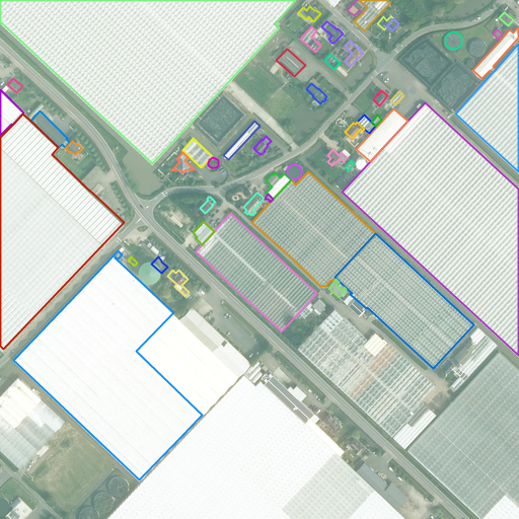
[(350,294),(344,301),(359,316),(366,308),(350,294)]
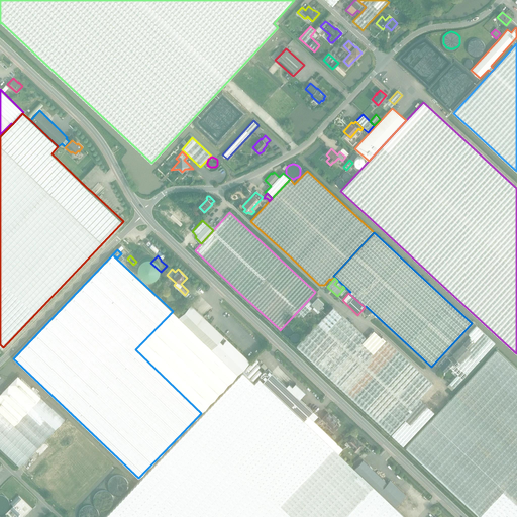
[(317,298),(312,304),(309,306),(312,308),(314,306),(319,312),(323,308),(321,306),(323,304),(317,298)]
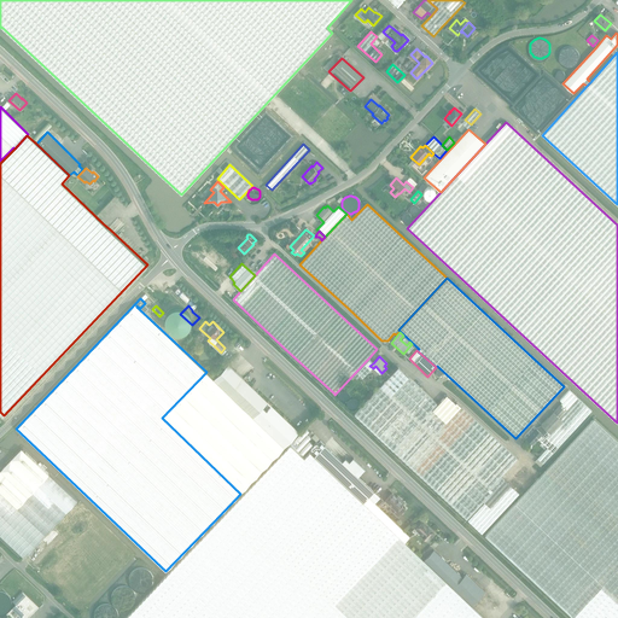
[(373,363),(369,360),(355,375),(357,379),(360,377),(362,378),(373,368),(369,366),(373,363)]
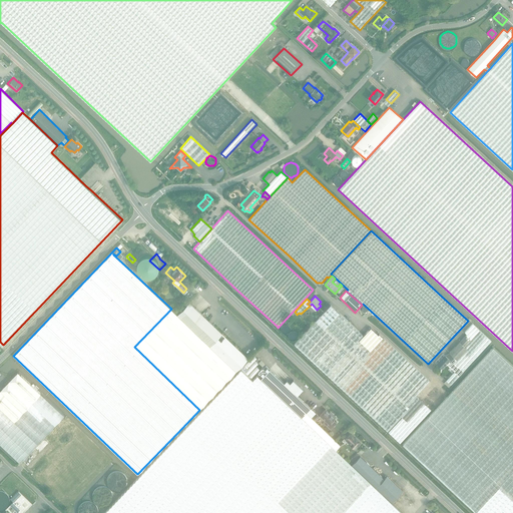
[(189,302),(177,315),(171,309),(134,347),(199,410),(248,359),(189,302)]
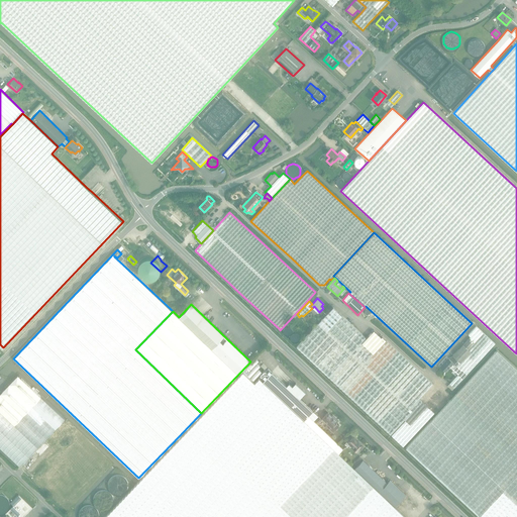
[(392,436),(403,447),(434,413),(419,399),(432,384),(385,339),(373,353),(362,343),(366,338),(333,308),(297,346),(345,393),(392,436)]
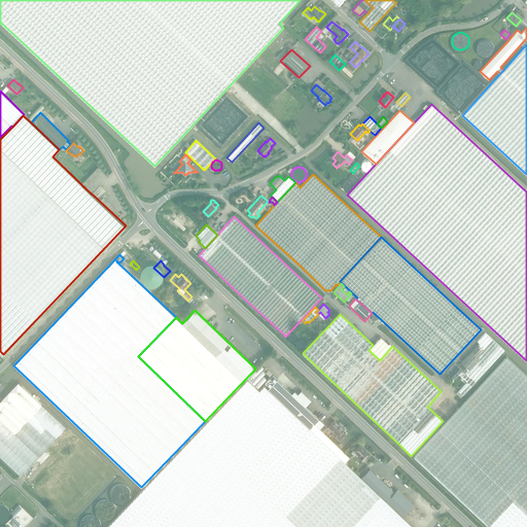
[(297,337),(297,336),(297,335),(295,332),(294,331),(292,331),(291,331),(290,331),(288,332),(287,334),(287,335),(286,337),(287,339),(287,340),(288,341),(289,342),(290,342),(292,343),(293,342),(294,342),(296,341),(297,339),(297,337)]
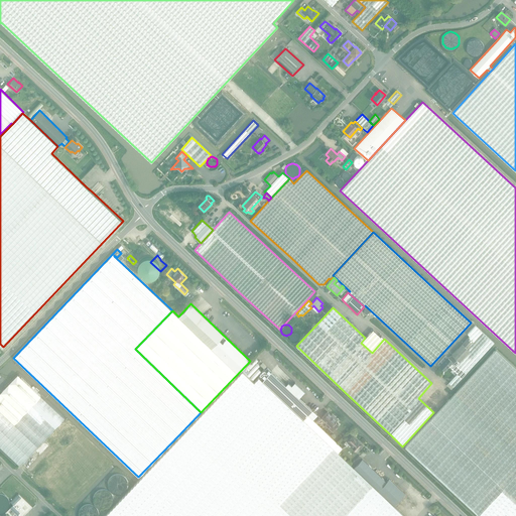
[(452,362),(448,366),(450,367),(450,368),(457,374),(448,383),(454,387),(494,343),(483,333),(476,326),(467,336),(469,338),(473,342),(468,348),(470,350),(459,362),(453,356),(448,359),(452,362)]
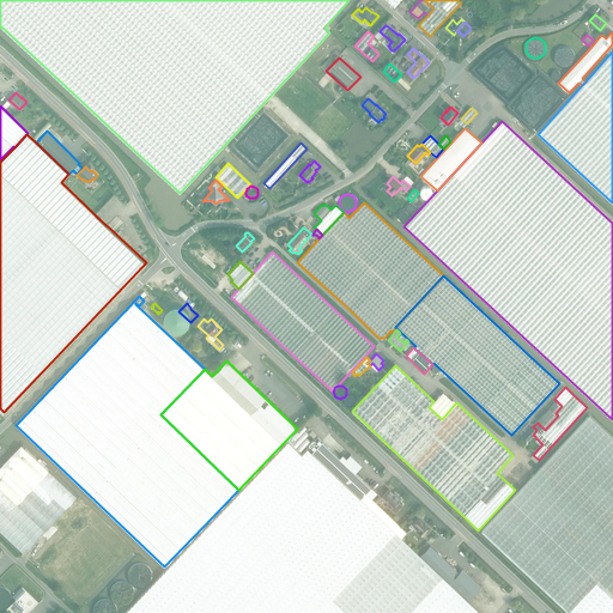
[(442,419),(456,402),(453,399),(451,400),(443,392),(434,401),(429,407),(442,419)]
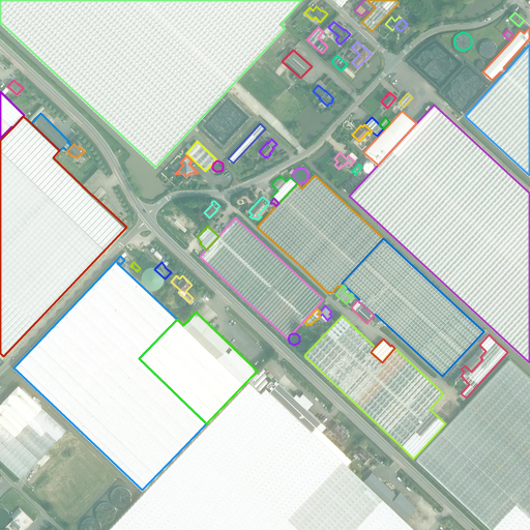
[(307,347),(307,346),(307,345),(306,343),(305,343),(304,342),(303,342),(302,341),(301,341),(300,342),(298,343),(297,344),(297,345),(297,347),(297,348),(297,349),(298,351),(299,351),(300,352),(302,352),(303,352),(304,352),(306,351),(307,349),(307,348),(307,347)]
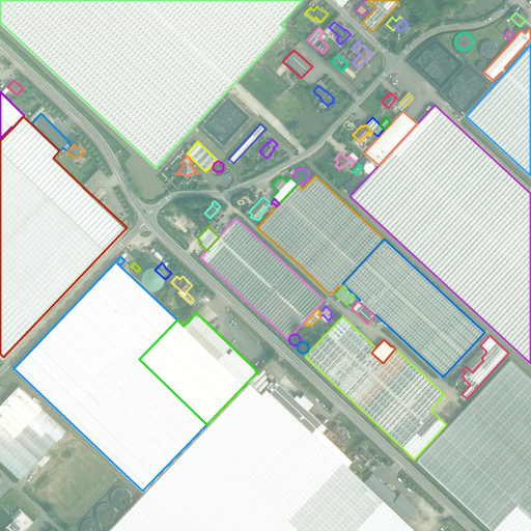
[(482,347),(476,355),(475,354),(465,365),(466,366),(472,372),(483,360),(481,358),(486,352),(482,347)]
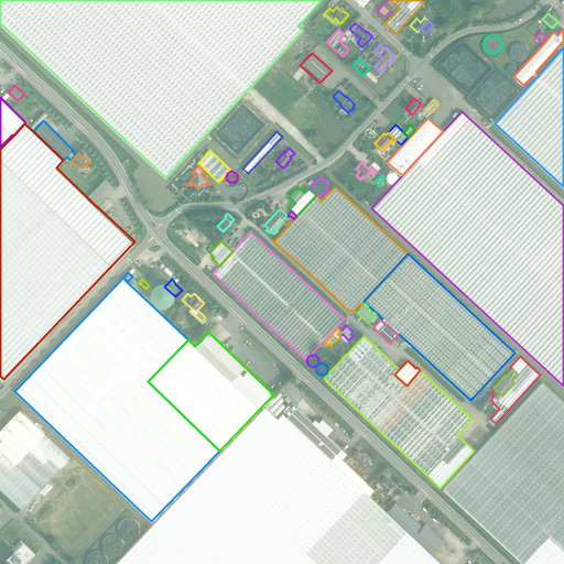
[(563,563),(563,402),(543,382),(443,489),(522,563),(550,563),(552,562),(555,563),(563,563)]
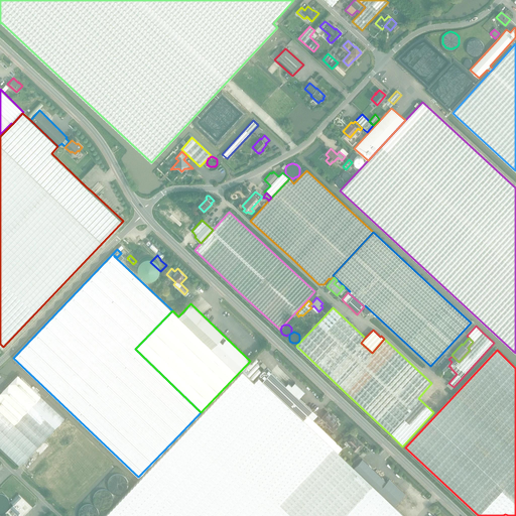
[(448,359),(446,357),(438,366),(444,371),(448,366),(452,362),(448,359)]
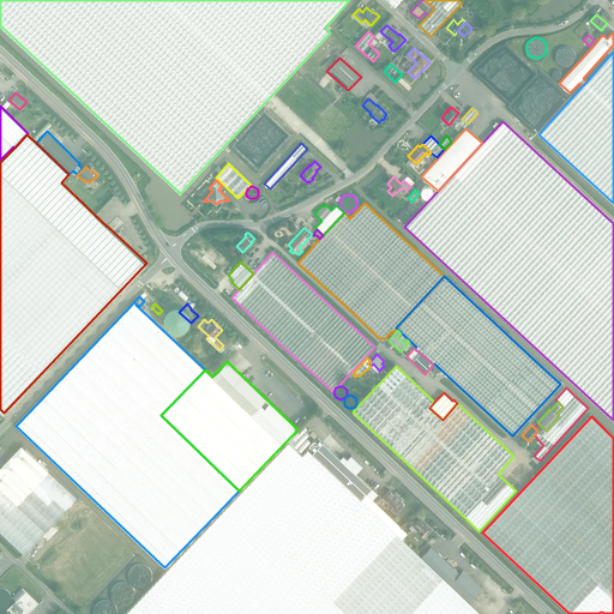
[(318,438),(307,449),(312,452),(323,441),(318,438)]
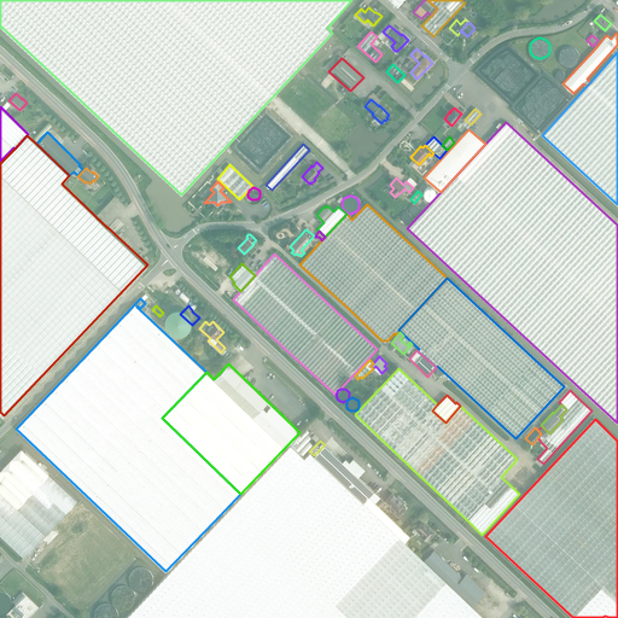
[(315,455),(314,456),(363,503),(398,536),(403,531),(368,497),(374,491),(359,477),(366,470),(354,458),(350,462),(345,459),(343,461),(325,444),(315,455)]
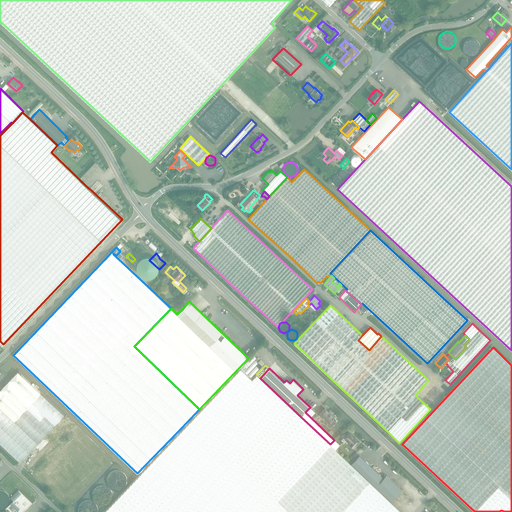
[(241,369),(104,511),(265,511),(330,444),(301,417),(260,378),(257,375),(252,380),(241,369)]
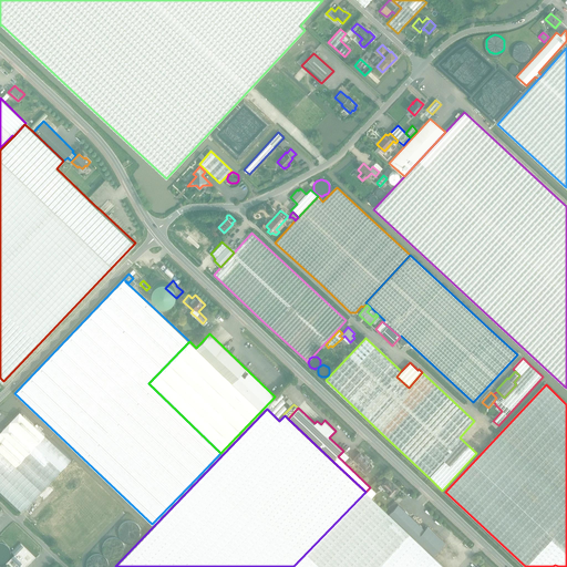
[(19,411),(0,431),(0,453),(14,467),(45,435),(35,425),(19,411)]
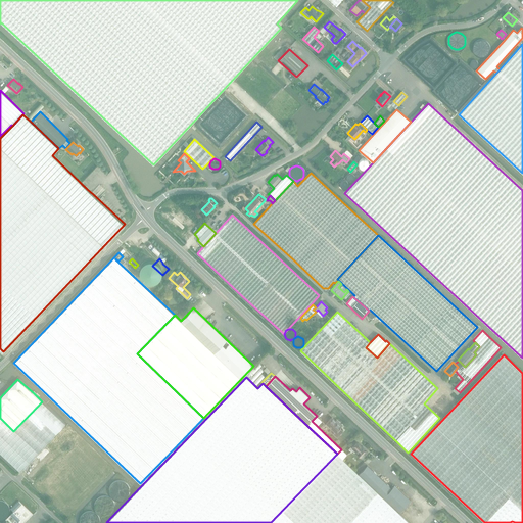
[(445,413),(450,407),(445,401),(444,402),(439,397),(438,399),(437,399),(436,400),(437,400),(435,402),(445,413)]
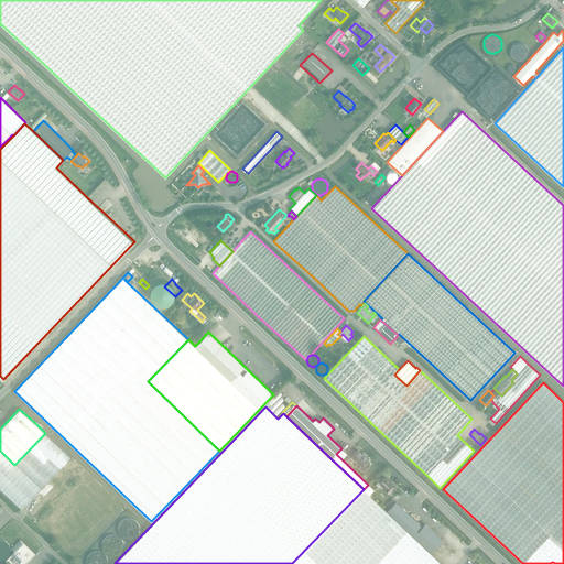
[(0,487),(22,508),(71,456),(45,433),(14,465),(0,451),(0,487)]
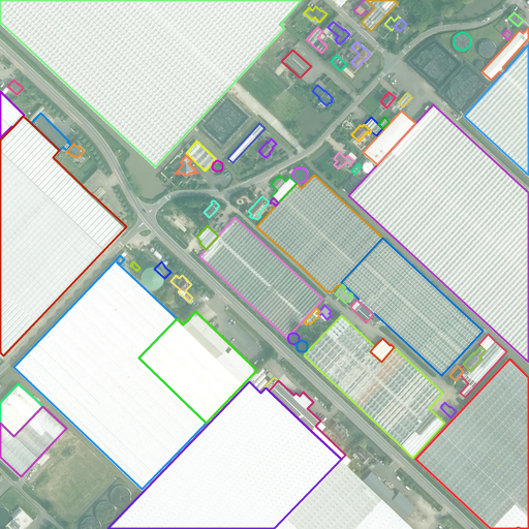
[(344,432),(346,430),(340,425),(339,427),(335,423),(330,429),(339,437),(337,439),(341,442),(346,436),(343,433),(344,433),(344,432)]
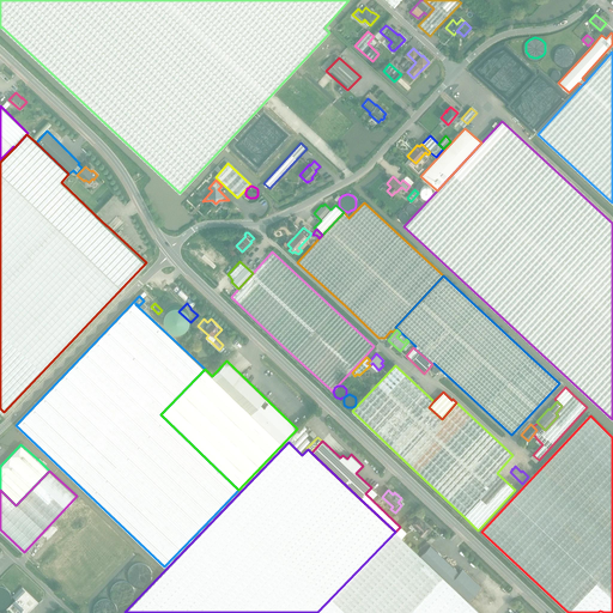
[(424,536),(431,529),(424,522),(424,523),(419,519),(412,525),(424,536)]
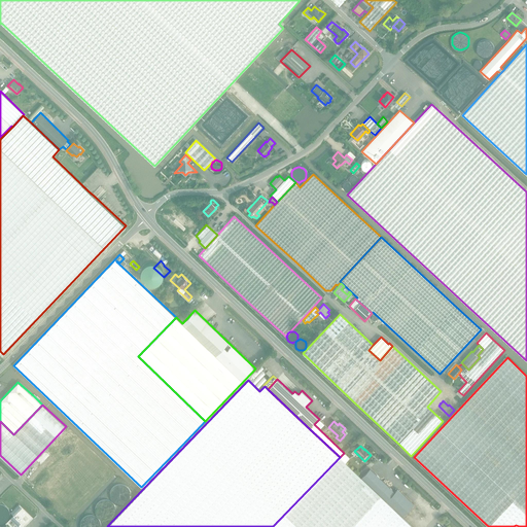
[(340,457),(273,526),(412,526),(401,517),(361,478),(340,457)]
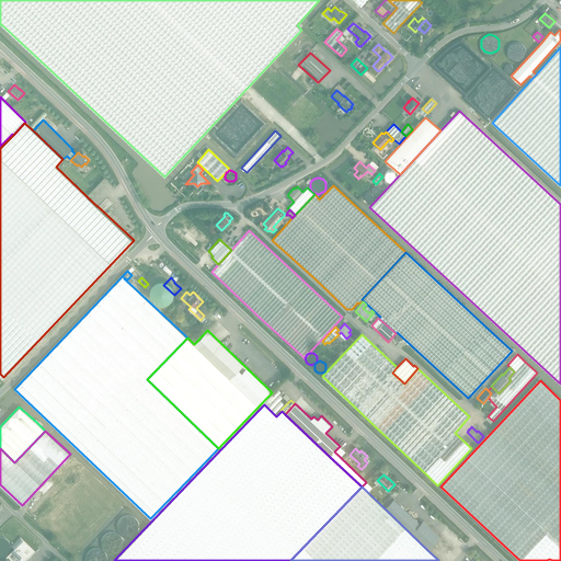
[(387,506),(385,508),(427,550),(441,537),(423,521),(420,524),(395,500),(393,499),(389,504),(387,506)]
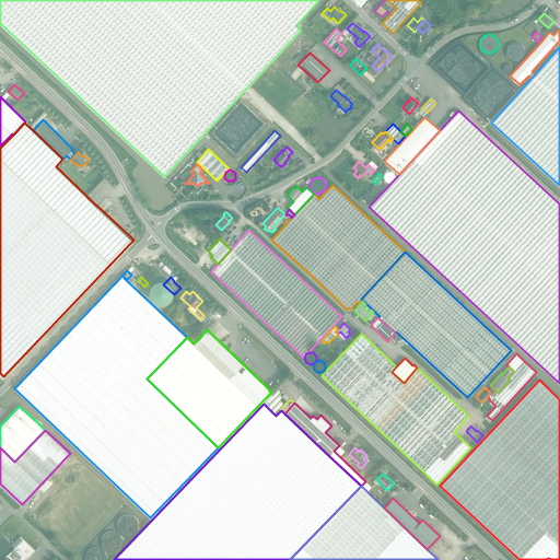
[(20,537),(12,546),(15,548),(23,539),(20,537)]
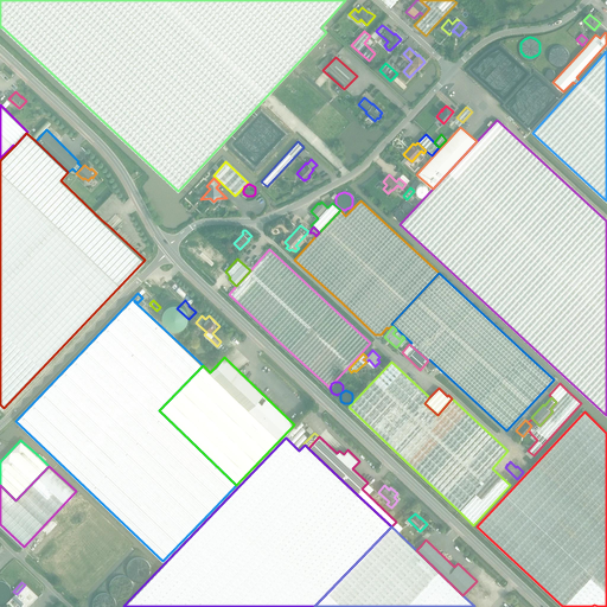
[(16,595),(12,598),(16,601),(18,604),(20,606),(24,602),(16,595)]
